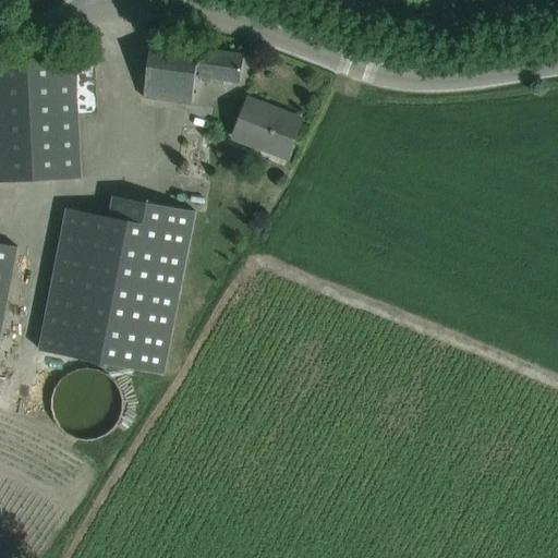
[(150,41),(147,63),(142,97),(191,104),(195,75),(201,76),(201,82),(223,85),(225,81),(239,82),(242,55),(150,41)]
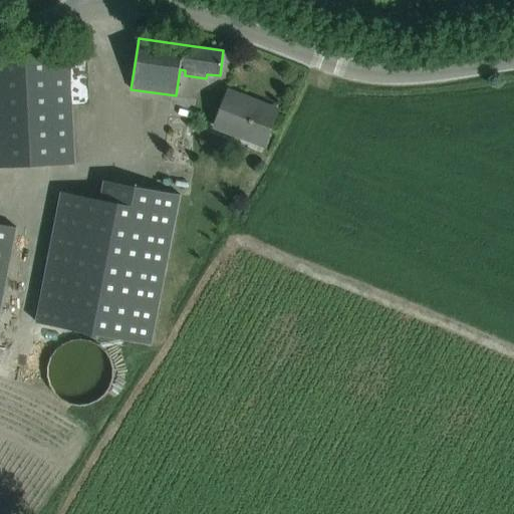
[(88,103),(86,75),(85,55),(12,59),(0,60),(0,167),(74,164),(71,104),(88,103)]
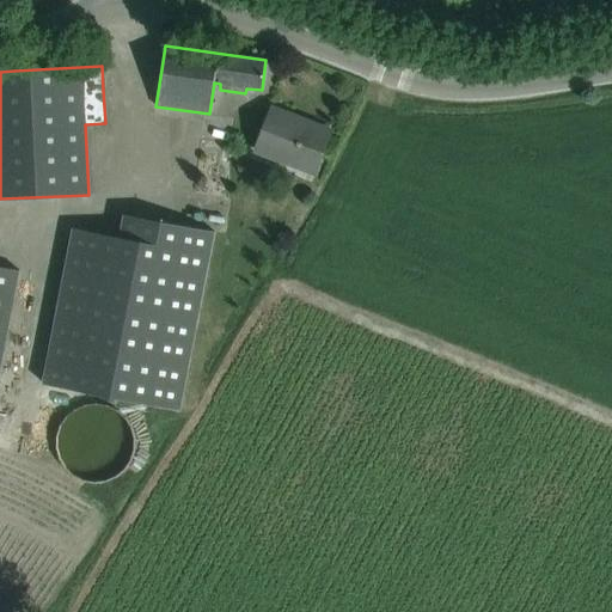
[(271,108),(263,130),(255,151),(314,173),(331,130),(271,108)]
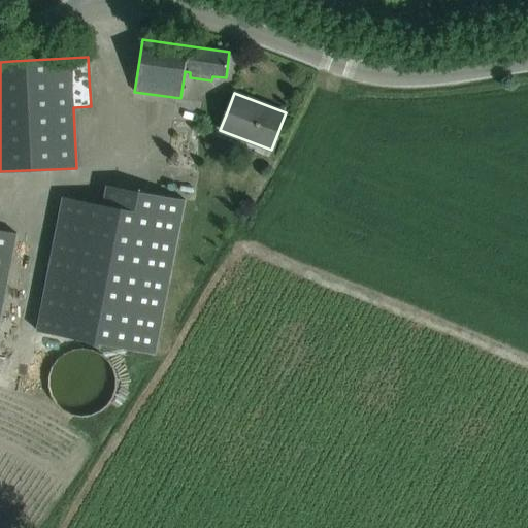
[(63,196),(37,331),(155,354),(185,199),(107,185),(103,204),(63,196)]
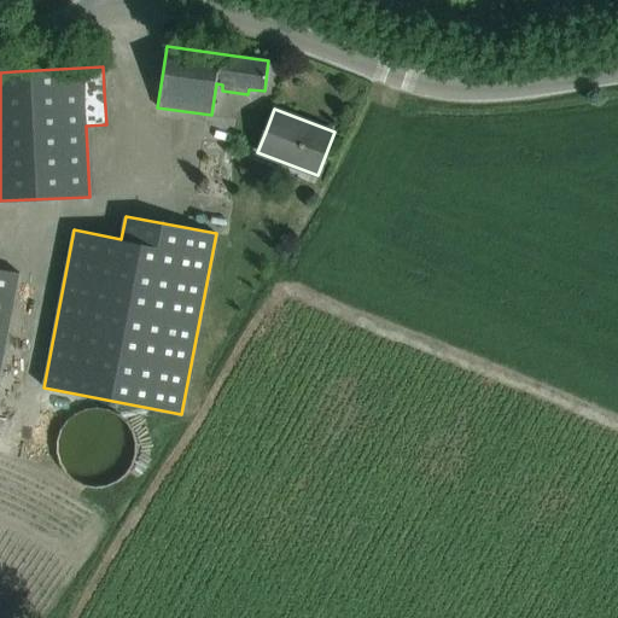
[(0,371),(19,273),(0,268),(0,371)]
